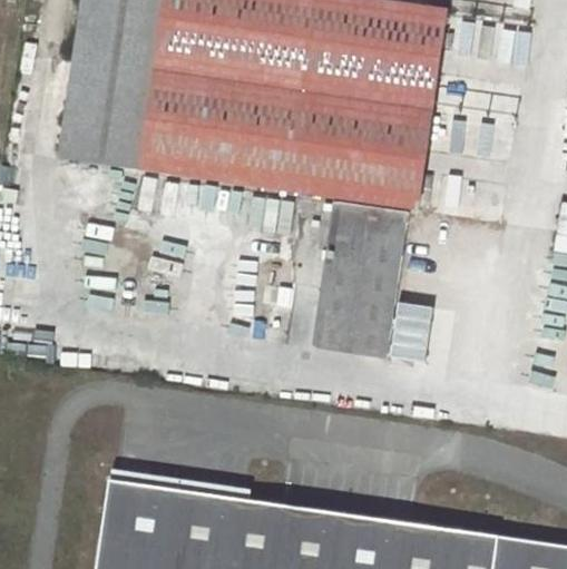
[(79,0),(57,159),(416,211),(445,12),(367,0),(79,0)]
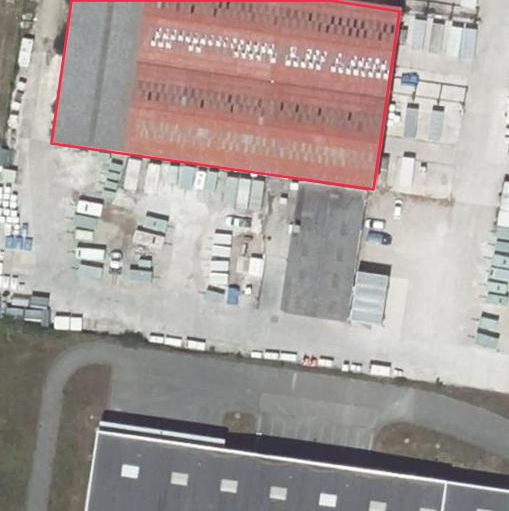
[(261,208),(263,184),(239,182),(237,206),(261,208)]
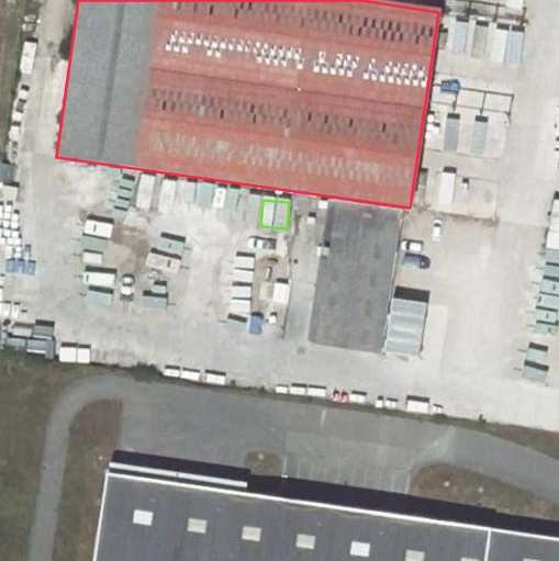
[(558,250),(558,200),(556,200),(546,248),(558,250)]
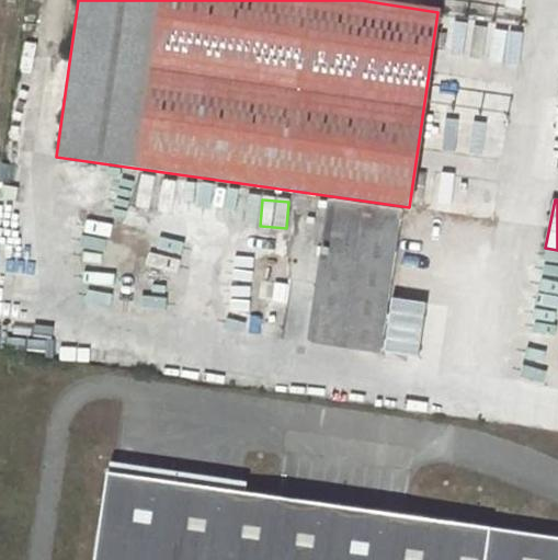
[(327,201),(306,342),(378,352),(398,210),(327,201)]
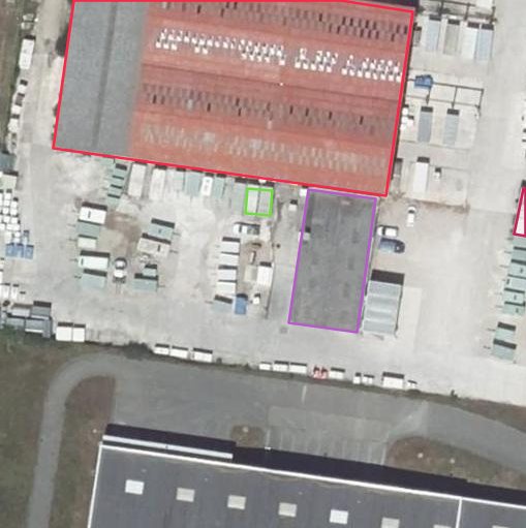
[(364,330),(392,335),(401,287),(373,282),(364,330)]
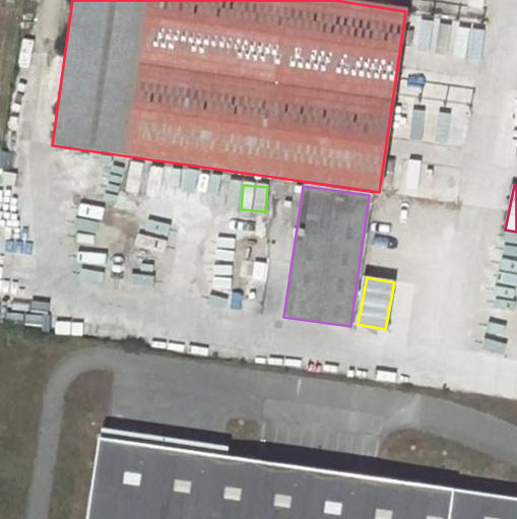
[(516,518),(516,495),(101,438),(88,518),(516,518)]
